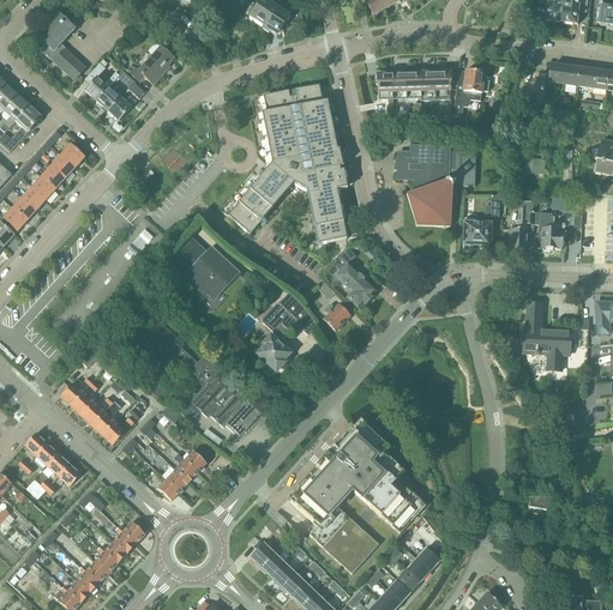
[(264,24),(277,5),(272,1),(272,0),(259,0),(253,11),(251,10),(244,20),(251,24),(254,18),(264,24)]
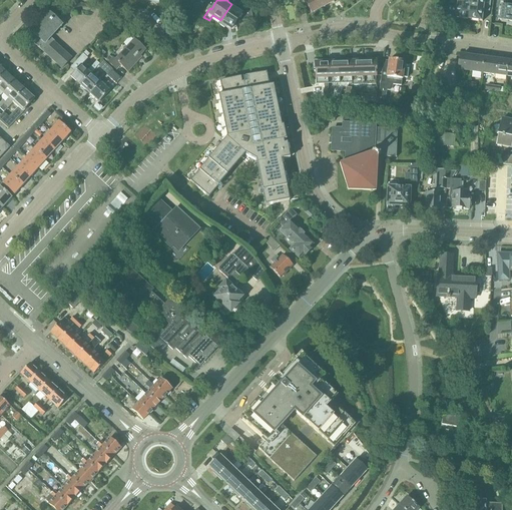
[(321,5),(318,0),(306,0),(312,11),(321,5)]
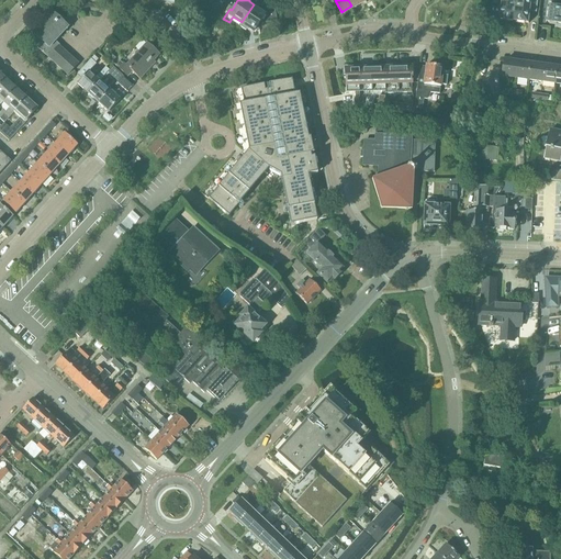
[(503,0),(502,17),(506,17),(505,18),(513,19),(514,18),(517,19),(525,20),(529,20),(531,8),(538,9),(539,0),(503,0)]
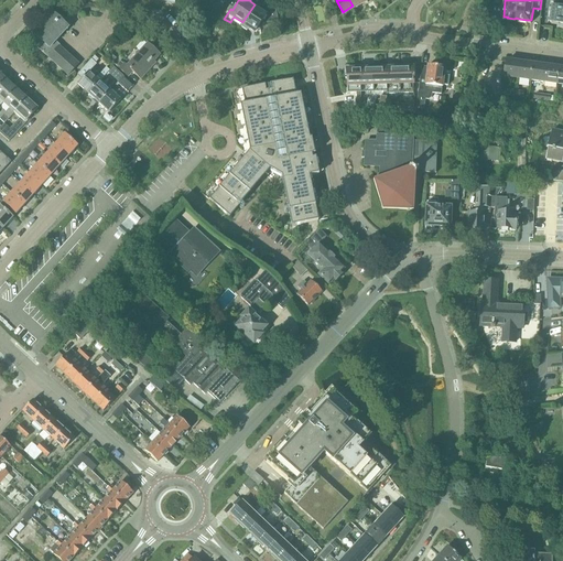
[(554,0),(551,20),(562,21),(562,0),(554,0)]
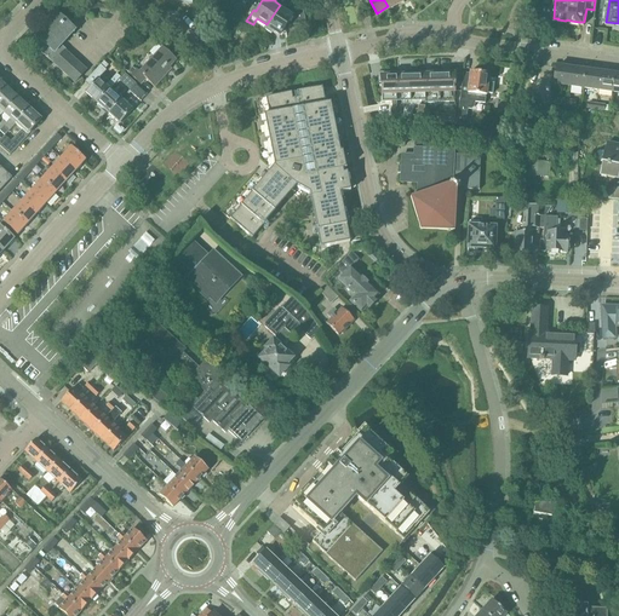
[(280,5),(267,24),(280,33),(290,21),(291,22),(307,18),(304,4),(287,7),(287,10),(280,5)]
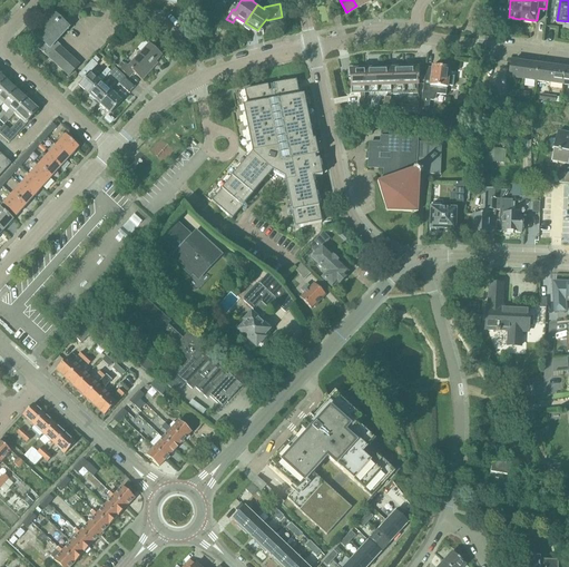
[(80,61),(56,39),(72,21),(64,13),(60,17),(52,9),(29,35),(70,72),(80,61)]
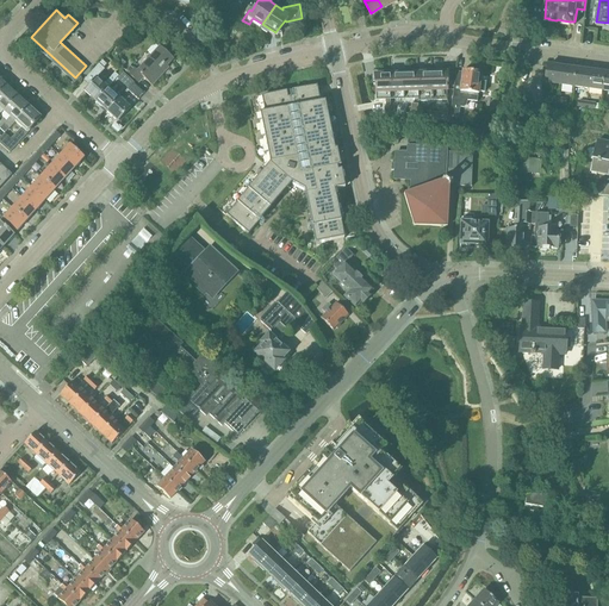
[(167,63),(174,56),(161,44),(138,68),(132,62),(128,68),(140,79),(144,74),(153,82),(169,64),(167,63)]
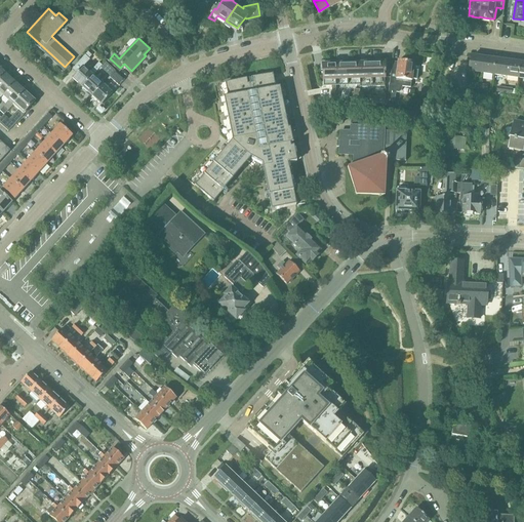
[(77,71),(73,76),(82,84),(92,73),(103,63),(99,61),(90,71),(84,65),(90,57),(92,53),(88,50),(73,67),(77,71)]
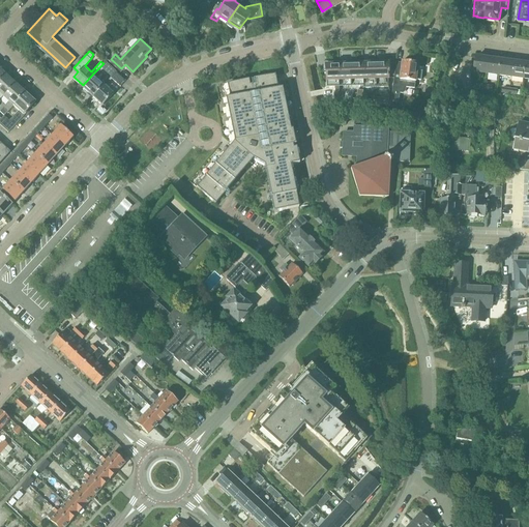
[(488,70),(490,55),(477,54),(475,68),(488,70)]
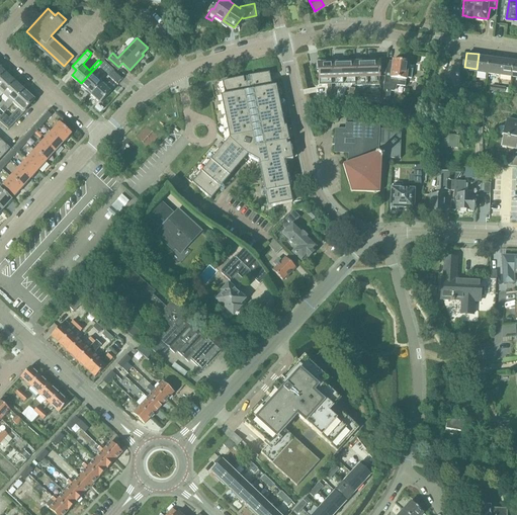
[(479,54),(477,69),(489,71),(491,56),(479,54)]
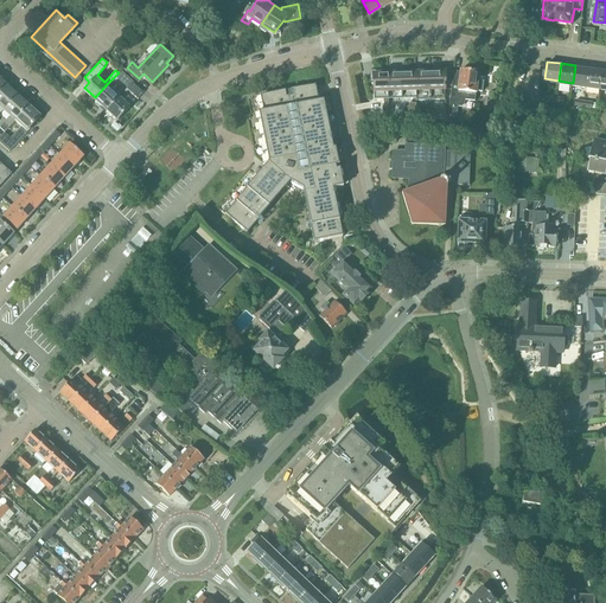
[(575,65),(573,83),(587,84),(589,68),(575,65)]
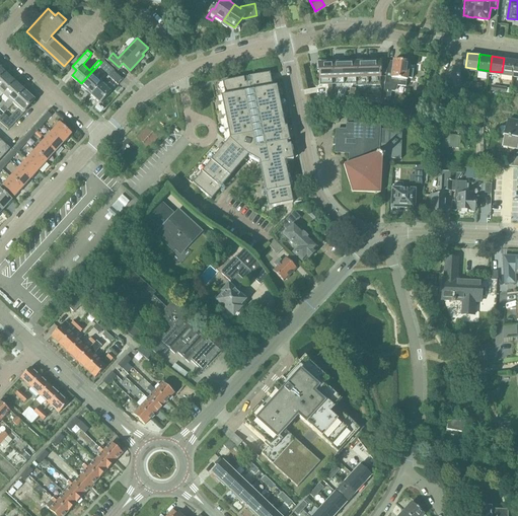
[(319,62),(317,62),(317,66),(319,66),(319,76),(320,82),(328,82),(328,86),(326,94),(329,95),(333,86),(333,82),(356,81),(357,83),(380,83),(380,74),(379,59),(372,59),(372,57),(363,57),(363,60),(348,60),(348,58),(339,58),(339,60),(319,61),(319,62)]
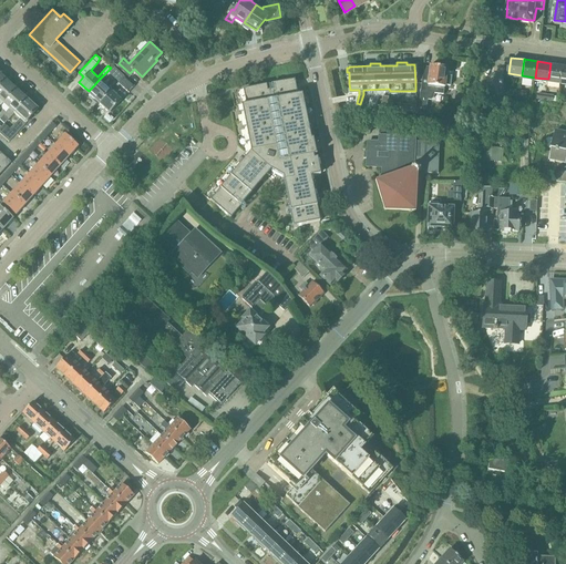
[(429,78),(422,77),(419,105),(426,106),(428,98),(432,98),(434,96),(434,90),(444,91),(444,84),(450,85),(452,73),(446,72),(448,64),(430,62),(429,78)]
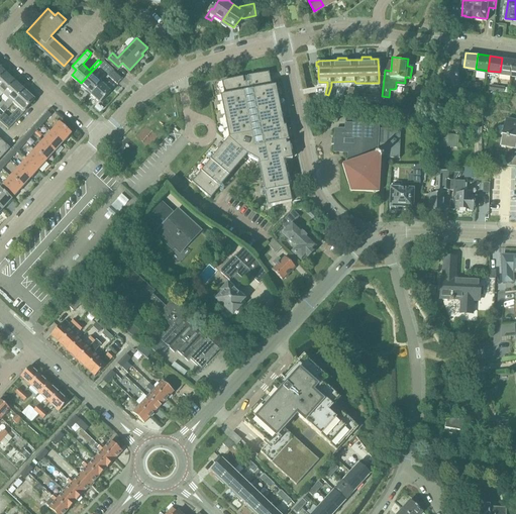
[(502,58),(500,72),(512,74),(514,59),(502,58)]
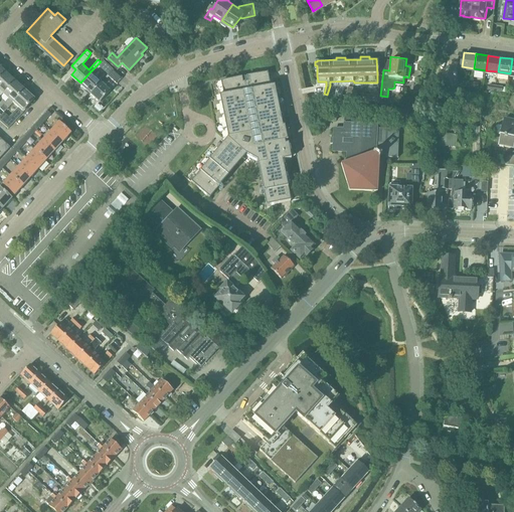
[(117,81),(123,75),(113,66),(108,72),(117,81)]
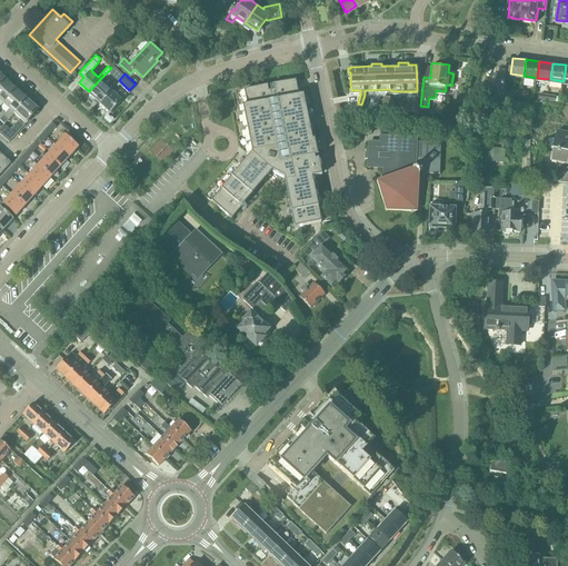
[(297,77),(289,79),(245,88),(248,102),(242,103),(252,149),(252,150),(211,198),(232,216),(273,169),(285,176),(295,225),(321,219),(312,175),(322,172),(315,136),(314,136),(304,91),(299,92),(297,77)]
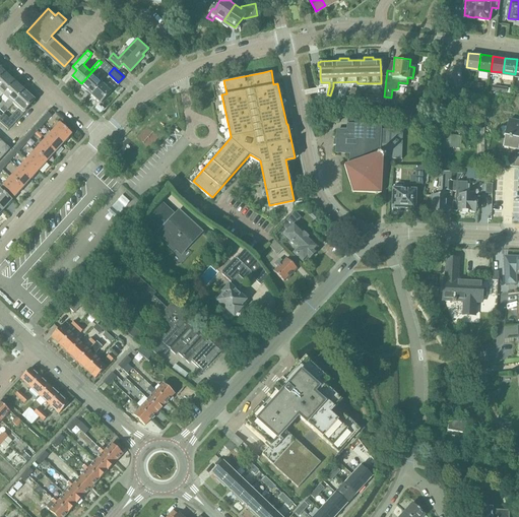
[(5,71),(0,76),(0,88),(3,92),(15,79),(5,71)]
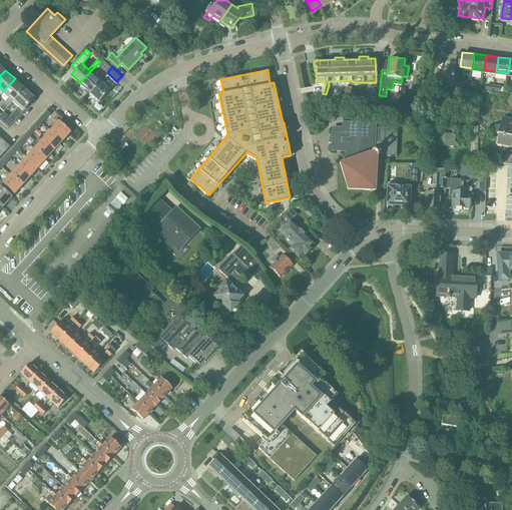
[(90,71),(80,82),(90,91),(100,80),(90,71)]
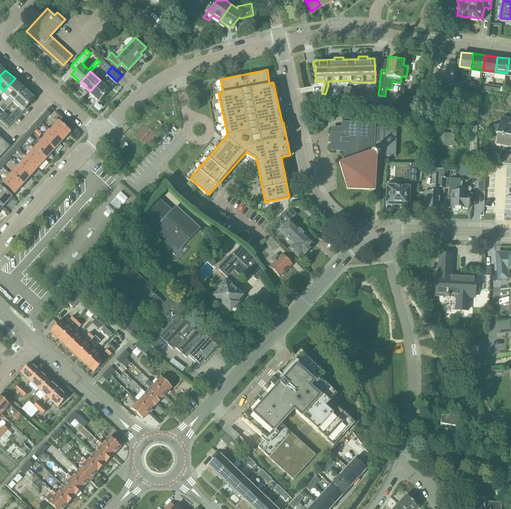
[(4,109),(13,100),(24,87),(15,78),(3,91),(9,96),(0,106),(4,109)]
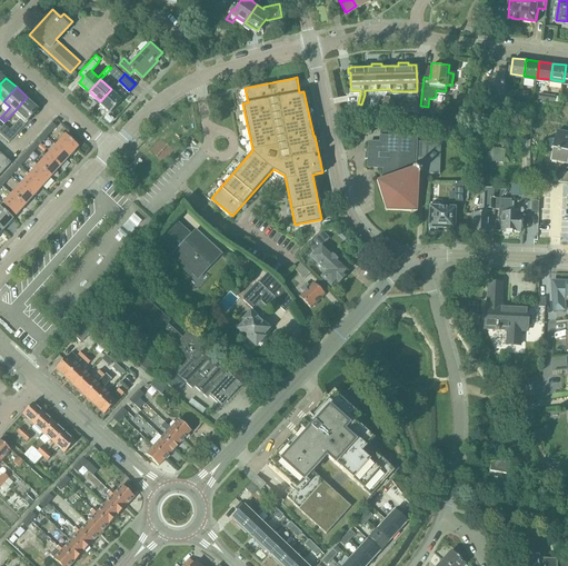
[(111,89),(100,101),(111,110),(122,98),(111,89)]
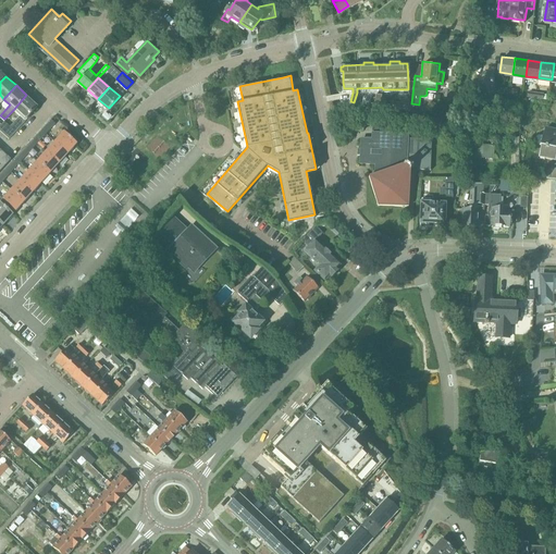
[(495,109),(497,96),(480,93),(478,107),(495,109)]
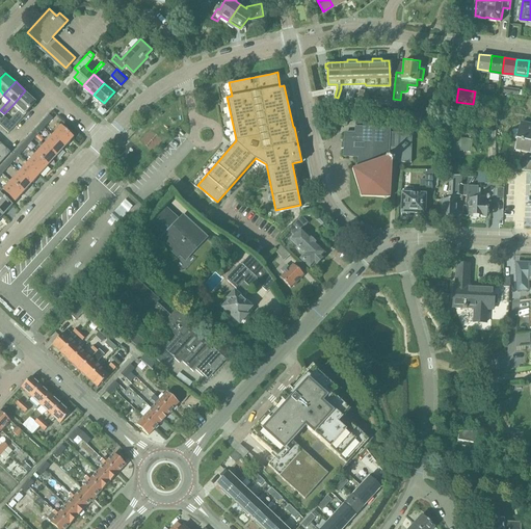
[(19,108),(9,117),(4,113),(2,116),(1,116),(0,117),(0,121),(8,129),(24,112),(35,100),(25,90),(14,104),(19,108)]
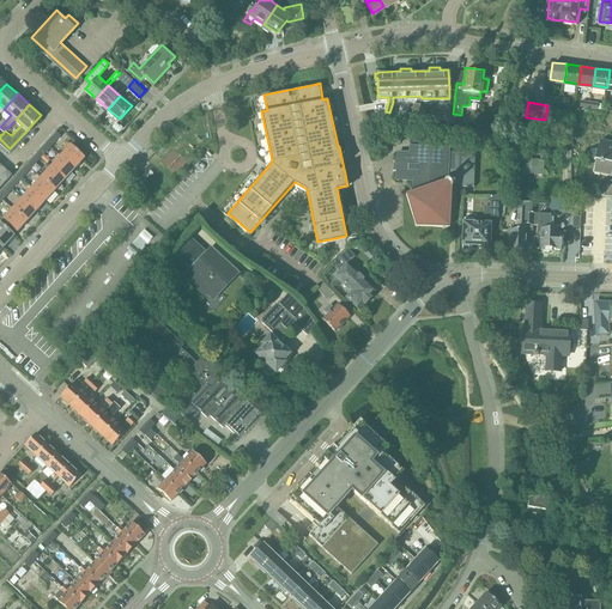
[(56,129),(47,139),(47,140),(50,144),(61,133),(56,129)]
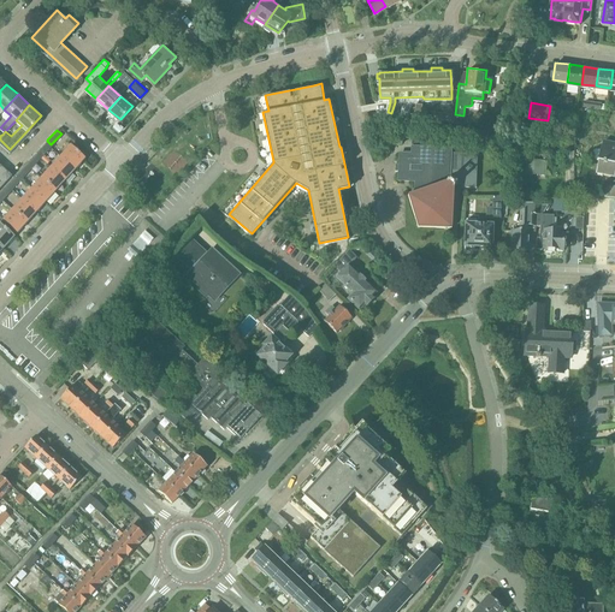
[(392,142),(402,141),(401,131),(392,131),(392,142)]
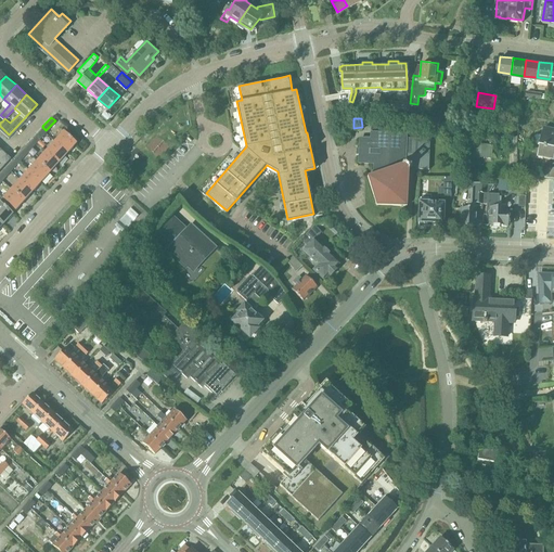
[(553,125),(545,124),(543,132),(538,131),(536,132),(535,138),(537,140),(541,141),(539,153),(553,156),(553,125)]
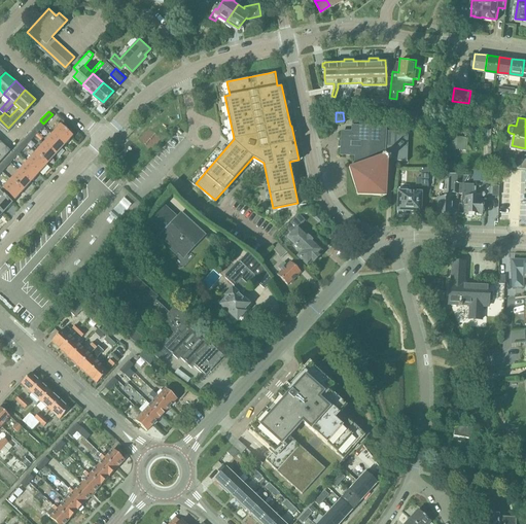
[(43,124),(40,120),(32,129),(35,133),(43,124)]
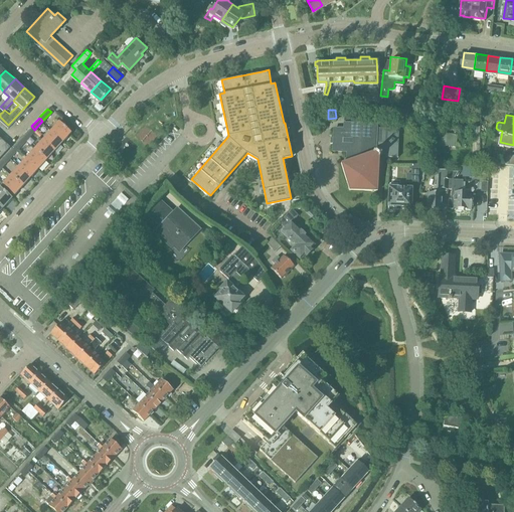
[(51,129),(63,139),(71,130),(59,120),(51,129)]
